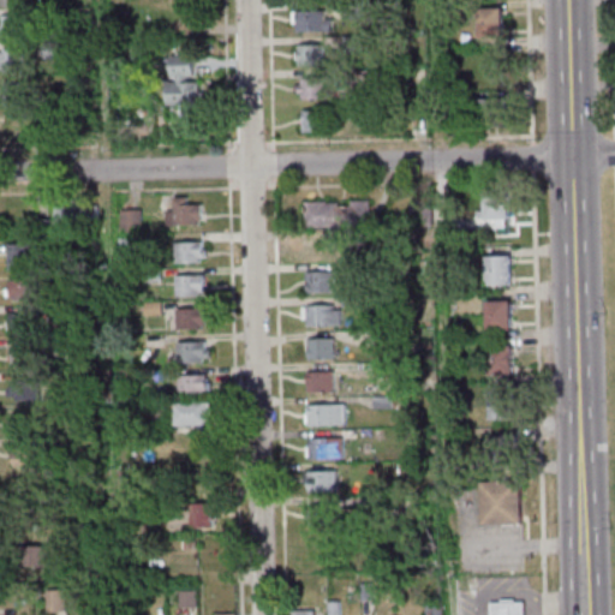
[(167,0),(193,0),(193,1),(192,1),(192,15),(189,15),(189,34),(171,34),(171,21),(177,21),(175,3),(167,3),(167,0)]
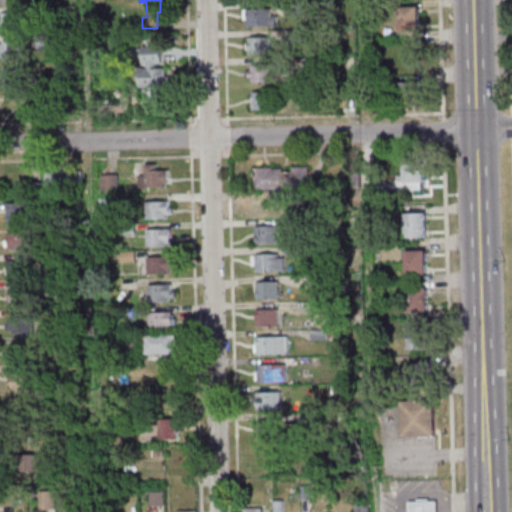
[(415,5),(417,30),(397,31),(396,6),(415,5)]
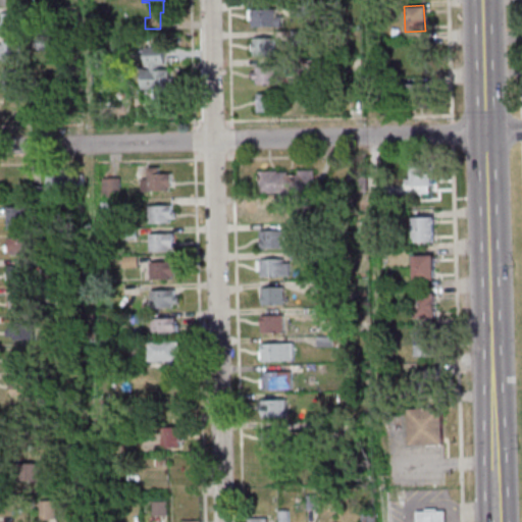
[(249,8),(273,8),(273,16),(280,16),(280,27),(249,27),(249,8)]
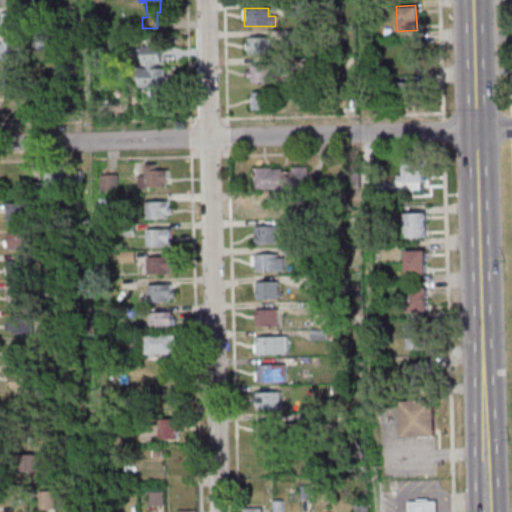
[(0,12),(18,12),(18,13),(24,13),(25,23),(16,23),(17,32),(0,32),(0,12)]
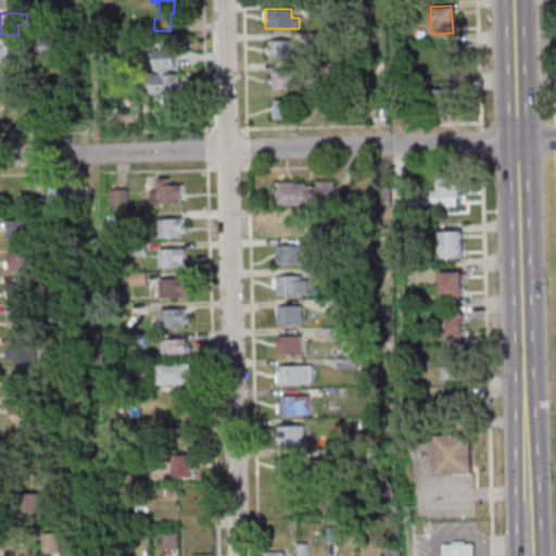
[(307,32),(308,49),(324,48),(324,32),(307,32)]
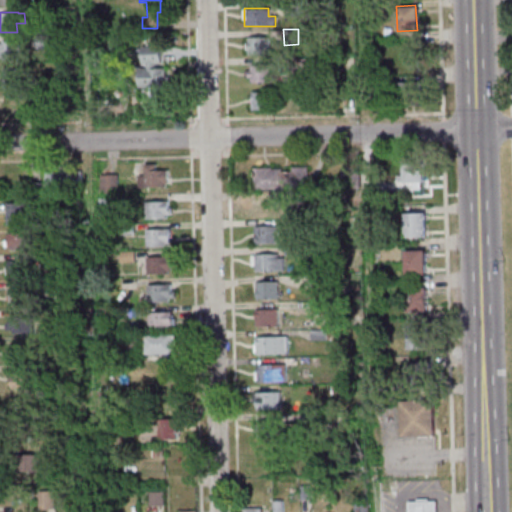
[(33,35),(34,50),(48,49),(48,35),(33,35)]
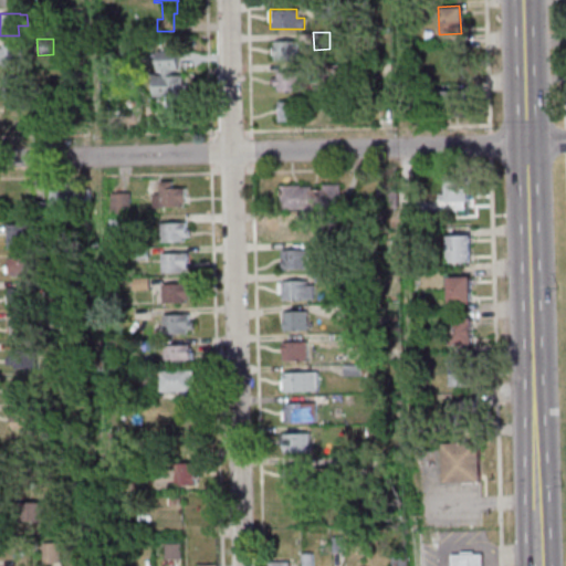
[(271,41),(294,41),(294,60),(271,60),(271,41)]
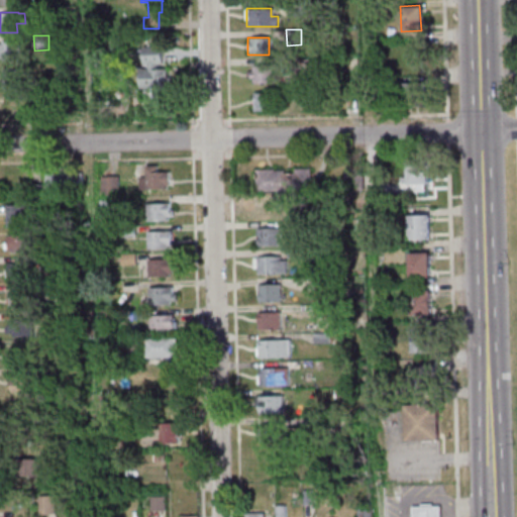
[(0,40),(18,39),(19,50),(18,50),(18,61),(1,61),(0,58),(0,40)]
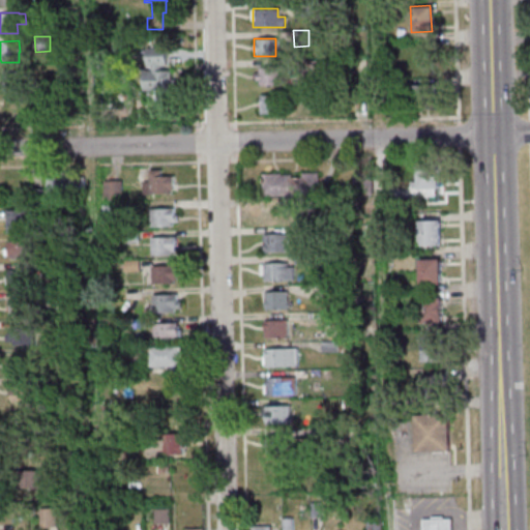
[(411,46),(413,71),(434,70),(432,45),(411,46)]
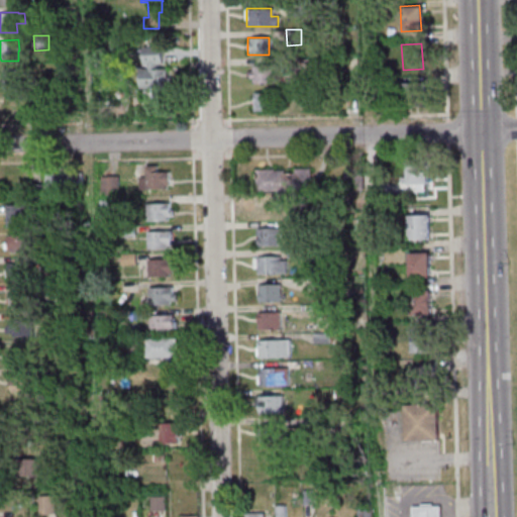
[(140,46),(160,45),(161,63),(156,64),(156,68),(165,68),(165,77),(171,77),(171,87),(164,88),(165,99),(148,100),(148,88),(137,88),(137,69),(145,68),(145,64),(141,64),(140,46)]
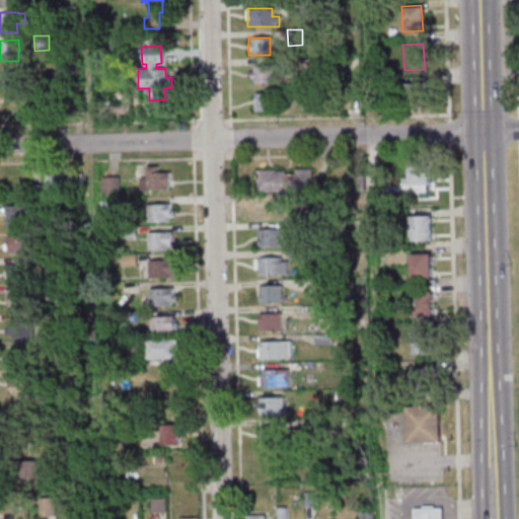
[(292,59),(293,74),(311,74),(310,58),(292,59)]
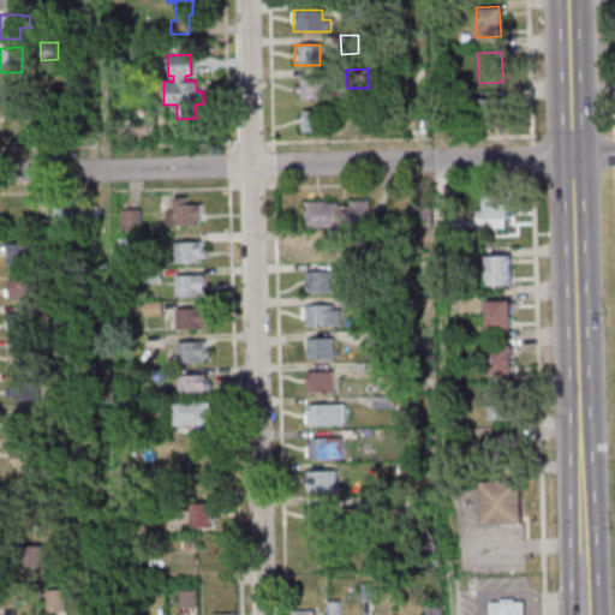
[(298,77),(326,77),(326,99),(298,99),(298,93),(291,93),(291,84),(298,84),(298,77)]
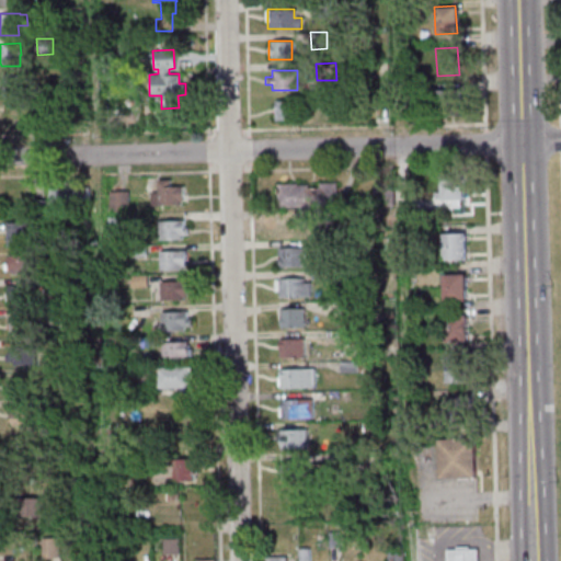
[(1,75),(20,73),(21,95),(1,96),(1,88),(0,88),(0,81),(1,81),(1,75)]
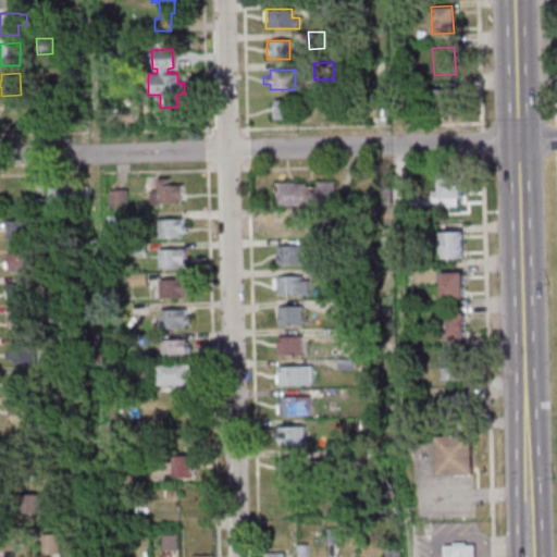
[(433,89),(455,88),(456,114),(434,115),(433,89)]
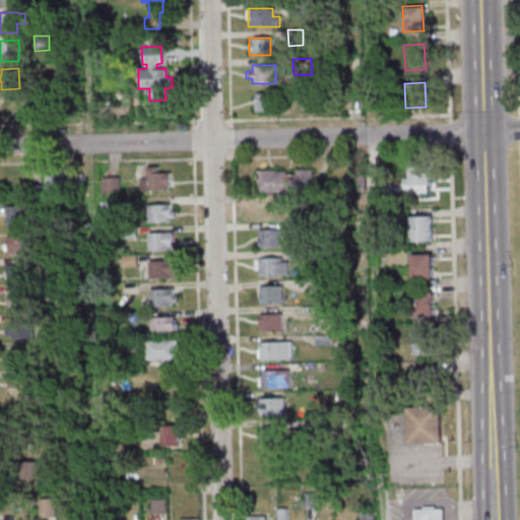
[(254,93),(276,92),(276,111),(254,111),(254,93)]
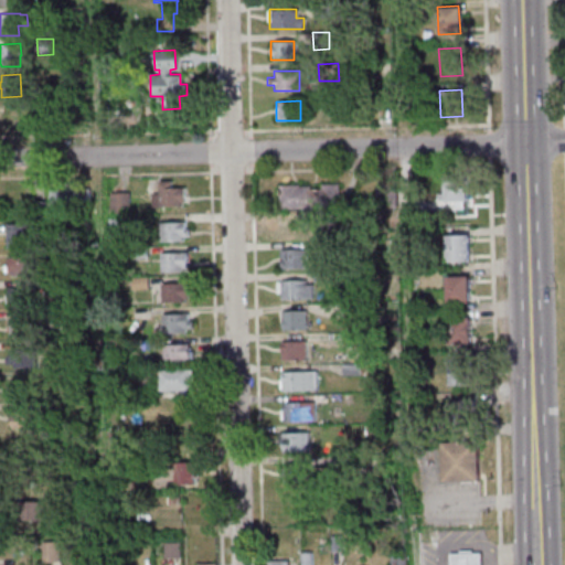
[(24,128),(24,106),(3,106),(3,128),(24,128)]
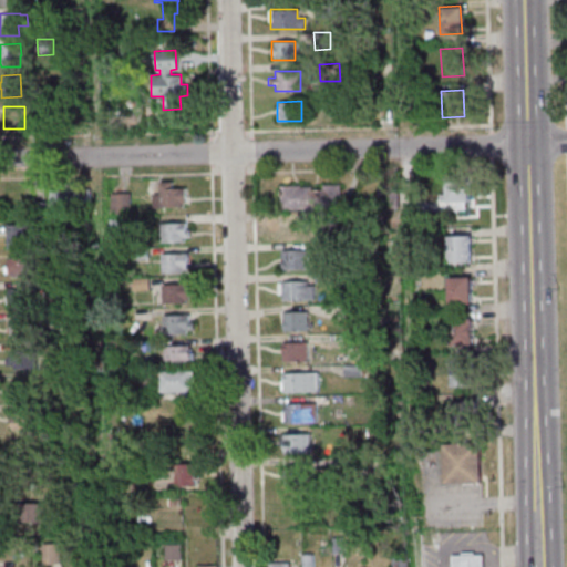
[(443,173),(466,173),(467,215),(456,215),(455,202),(444,202),(444,200),(436,200),(436,194),(443,193),(443,173)]
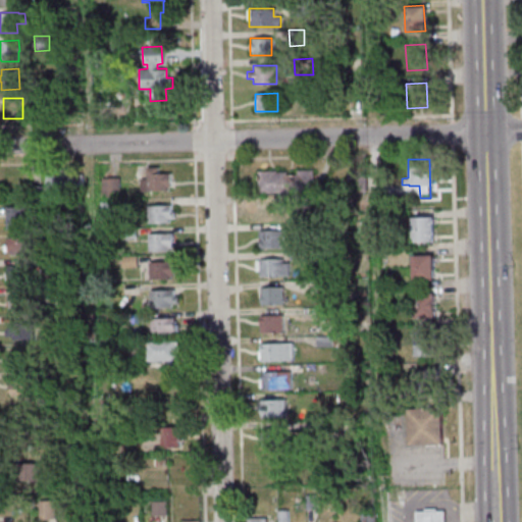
[(145,167),(156,167),(156,173),(169,172),(169,180),(172,180),(172,187),(167,187),(167,191),(139,191),(139,178),(146,177),(145,167)]
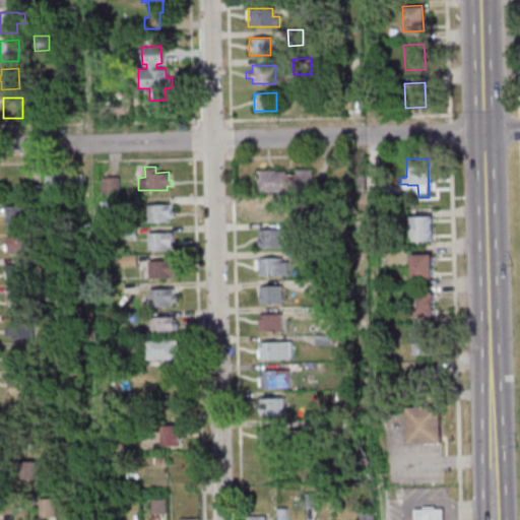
[(43,185),(43,174),(53,174),(52,168),(67,168),(67,173),(80,173),(80,188),(56,189),(56,194),(43,194),(43,199),(28,200),(28,185),(43,185)]
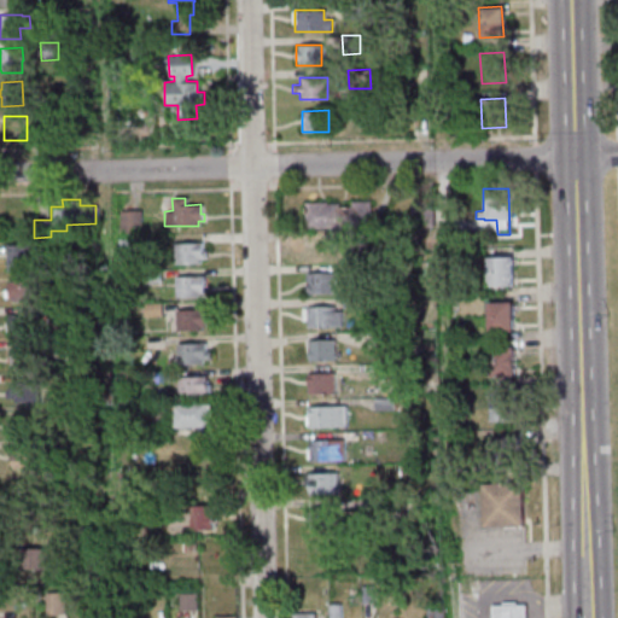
[(368,200),(368,227),(303,228),(303,204),(316,204),(316,202),(325,202),(325,204),(337,204),(337,207),(349,207),(349,200),(368,200)]
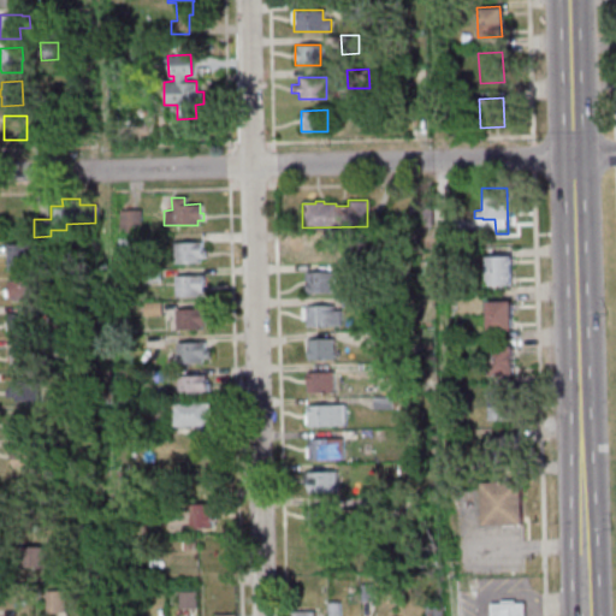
[(410,202),(410,227),(434,227),(434,202),(410,202)]
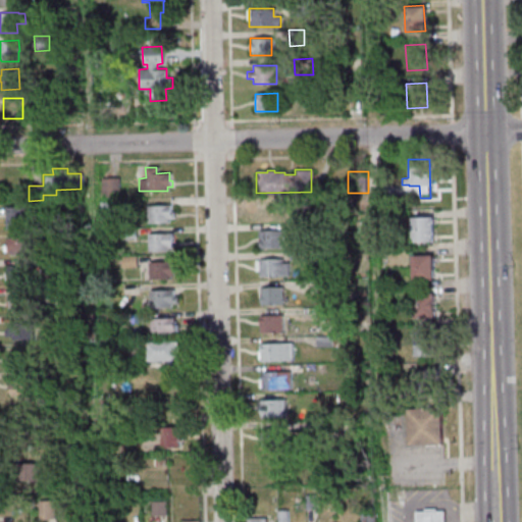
[(118,177),(118,196),(100,197),(100,177),(118,177)]
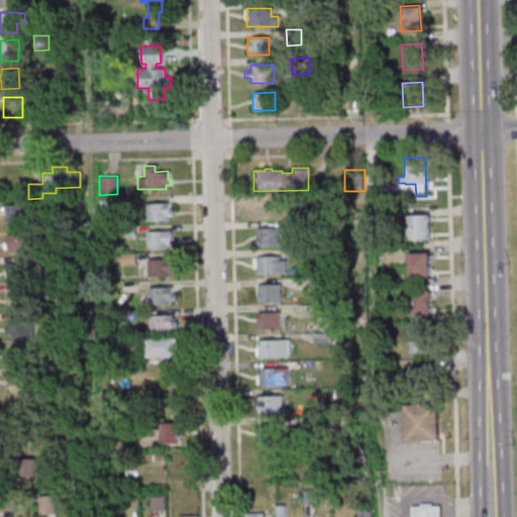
[(385,194),(385,209),(374,208),(374,194),(385,194)]
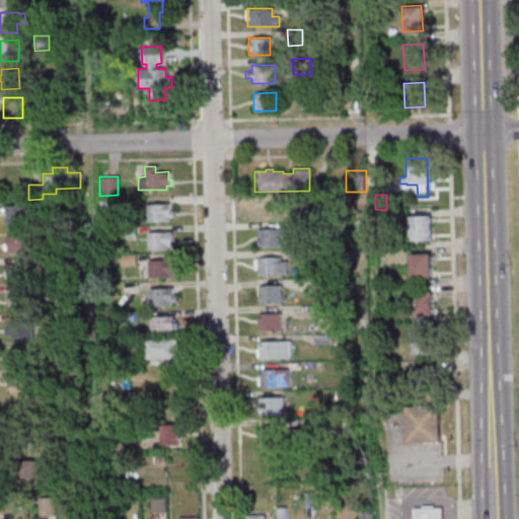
[(114,200),(114,211),(98,211),(98,200),(114,200)]
